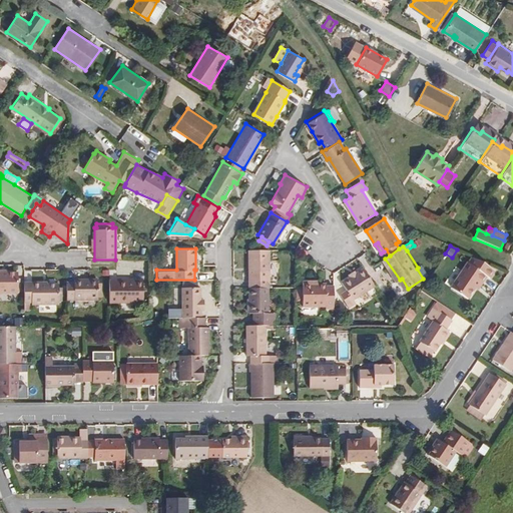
[(269,288),(268,249),(247,250),(247,288),(268,288),(269,288)]
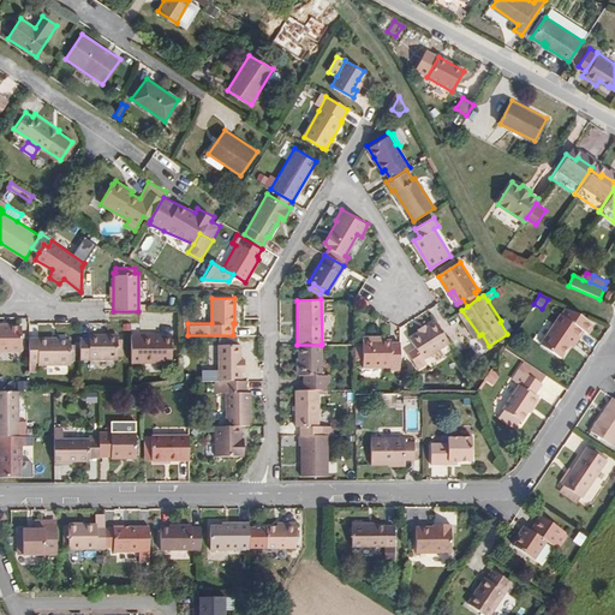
[(586,329),(592,321),(579,311),(566,306),(562,312),(561,311),(542,341),(561,354),(569,341),(573,344),(584,328),(586,329)]
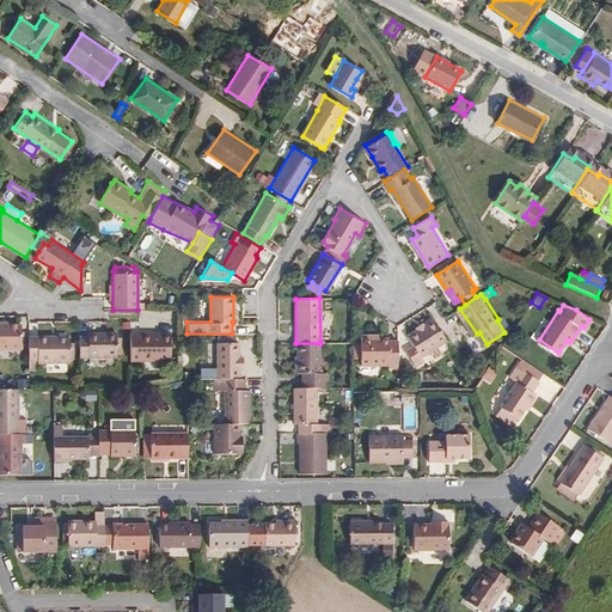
[(423,356),(451,341),(438,319),(427,325),(426,322),(415,328),(417,331),(410,336),(415,346),(408,349),(417,366),(426,360),(423,356)]
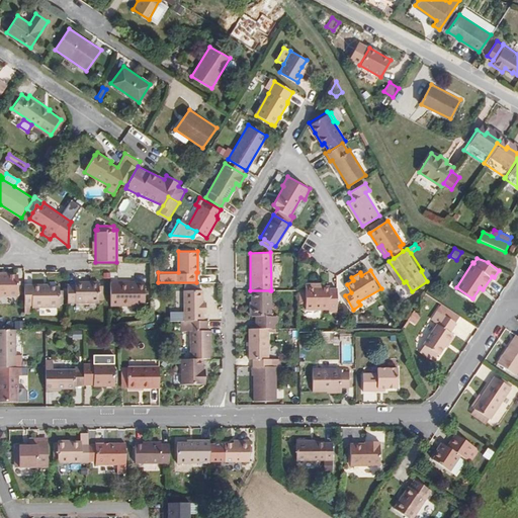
[(0,295),(15,295),(15,275),(0,274),(0,295)]
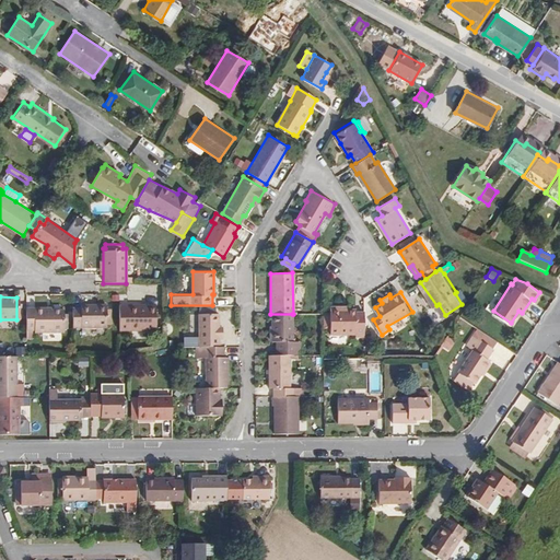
[(106,327),(106,303),(81,304),(81,308),(73,308),(73,327),(106,327)]
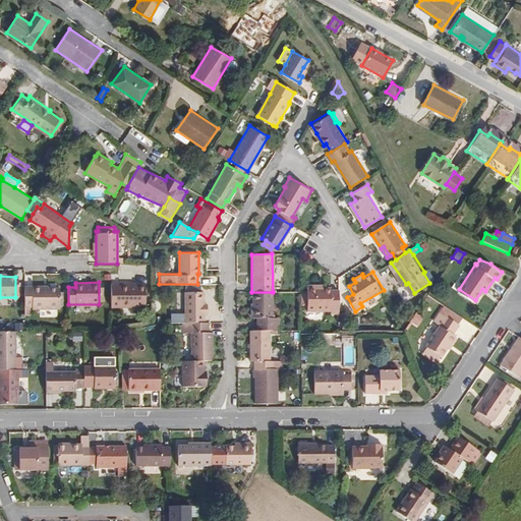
[(145,306),(145,285),(125,285),(125,282),(112,282),(112,306),(145,306)]
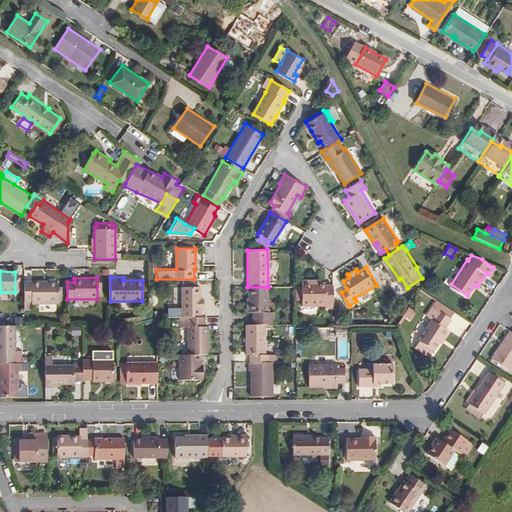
[(332,307),(333,285),(325,285),(325,282),(317,282),(317,280),(301,280),(301,304),(324,304),(324,307),(332,307)]
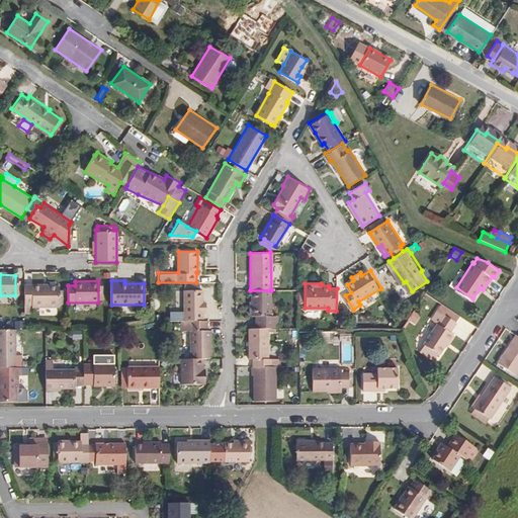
[(59,308),(59,288),(40,288),(40,284),(23,284),(22,306),(30,306),(30,308),(59,308)]
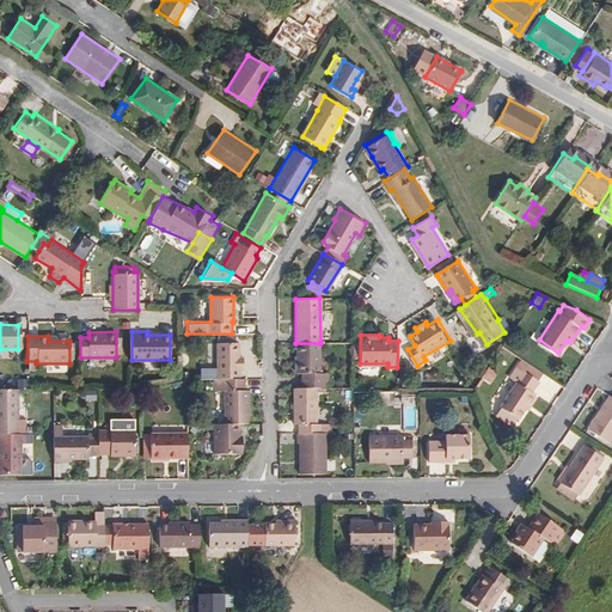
[(244,363),(244,352),(240,352),(239,340),(216,340),(216,369),(206,369),(206,377),(214,377),(240,375),(240,363),(244,363)]
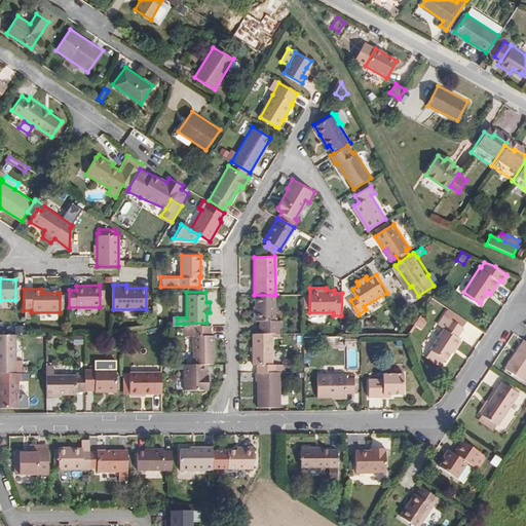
[(275,320),(274,295),(254,295),(255,321),(259,321),(259,333),(273,333),(277,333),(277,320),(275,320)]
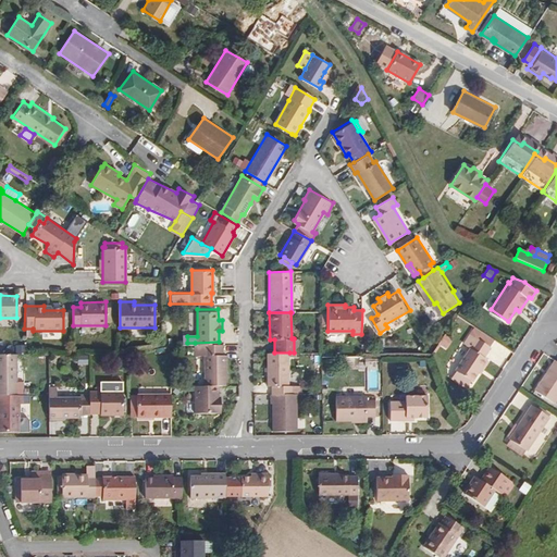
[(484,342),(490,333),(474,323),(469,332),(475,335),(484,342)]
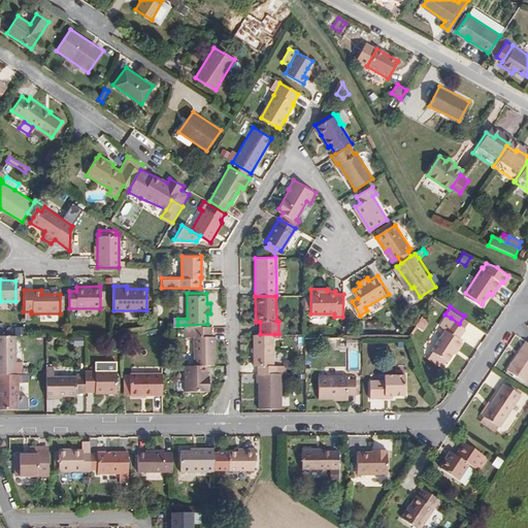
[(446,326),(451,318),(444,315),(440,321),(442,323),(442,324),(446,326)]
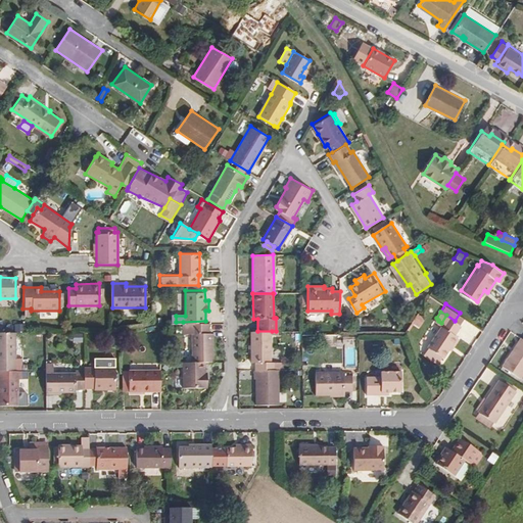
[(426,318),(418,314),(413,323),(420,327),(426,318)]
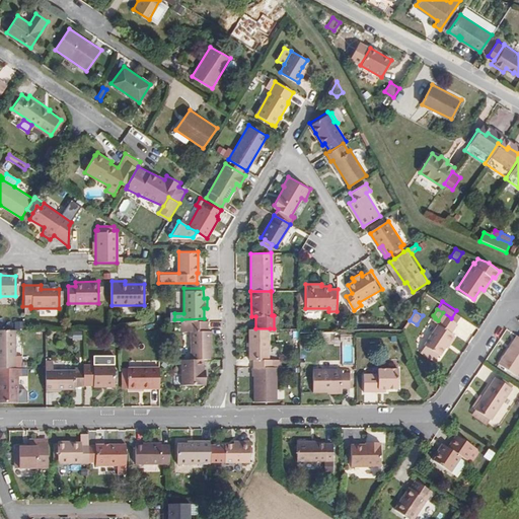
[(450,330),(455,321),(451,318),(443,312),(438,320),(424,342),(425,342),(439,351),(441,352),(452,332),(450,330)]
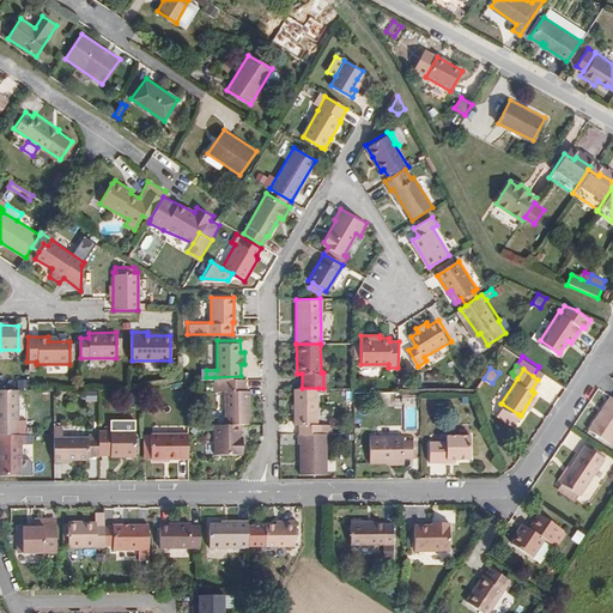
[(250,422),(250,388),(247,388),(247,376),(241,376),(214,377),(214,390),(225,390),(225,422),(240,422),(250,422)]
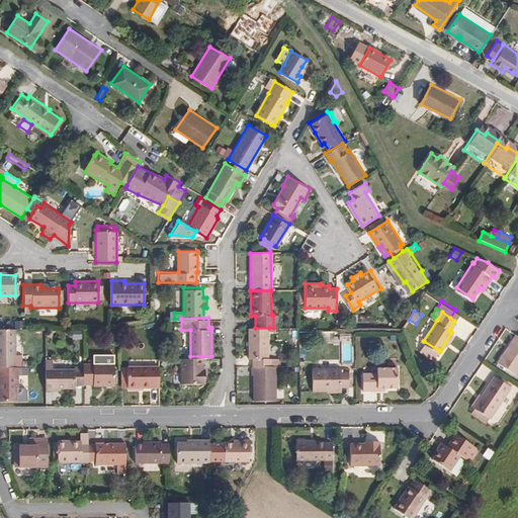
[(13,354),(13,328),(0,328),(0,364),(13,365),(13,354)]
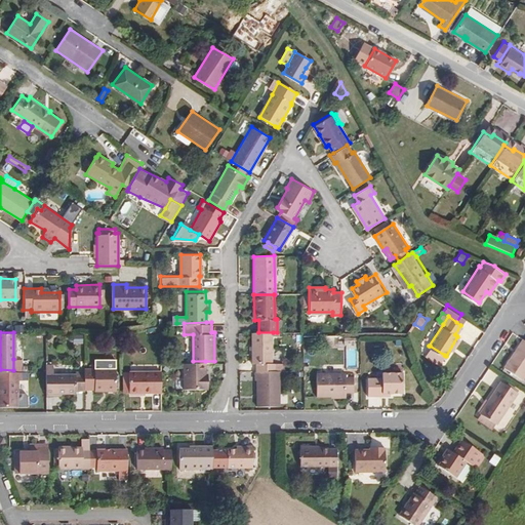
[(273,362),(273,332),(258,332),(252,332),(252,362),(255,362),(255,371),(280,371),(283,371),(283,362),(273,362)]
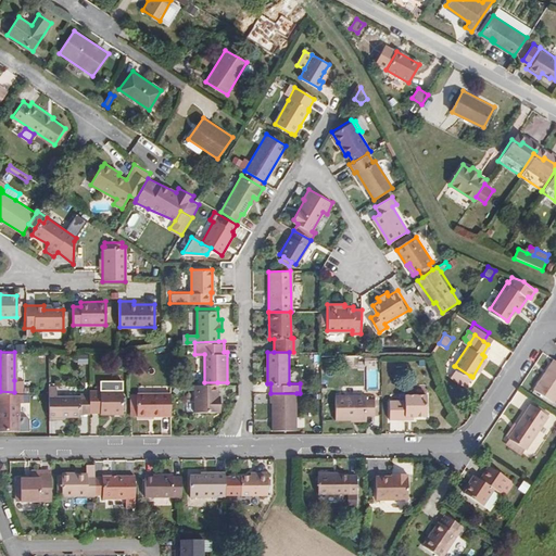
[(553,402),(555,396),(555,362),(555,363),(553,361),(533,390),(553,402)]
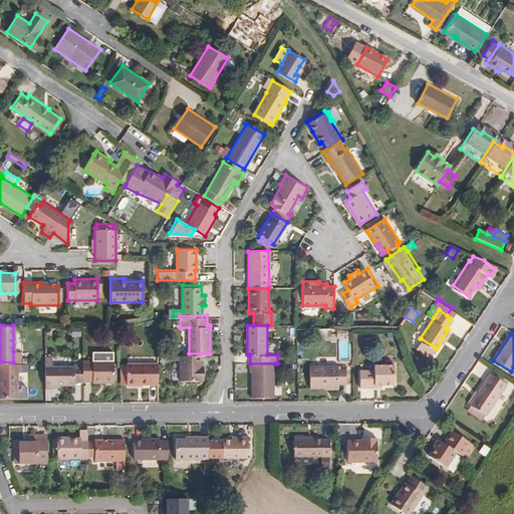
[(435,347),(421,338),(417,345),(431,354),(435,347)]
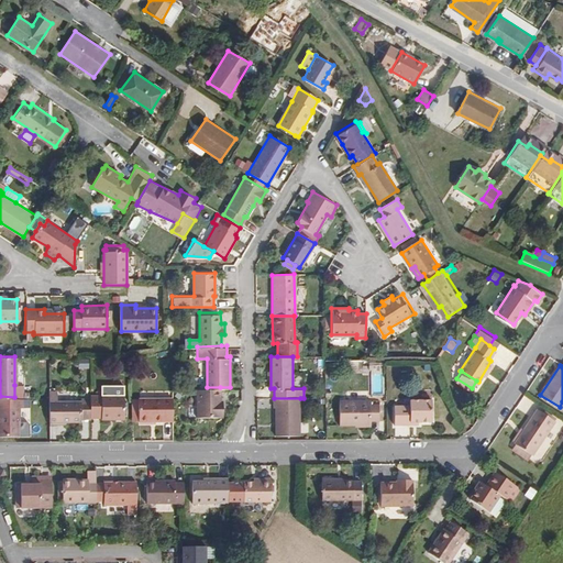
[(124,419),(124,385),(100,385),(100,395),(91,396),(91,398),(91,416),(102,417),(102,419),(124,419)]
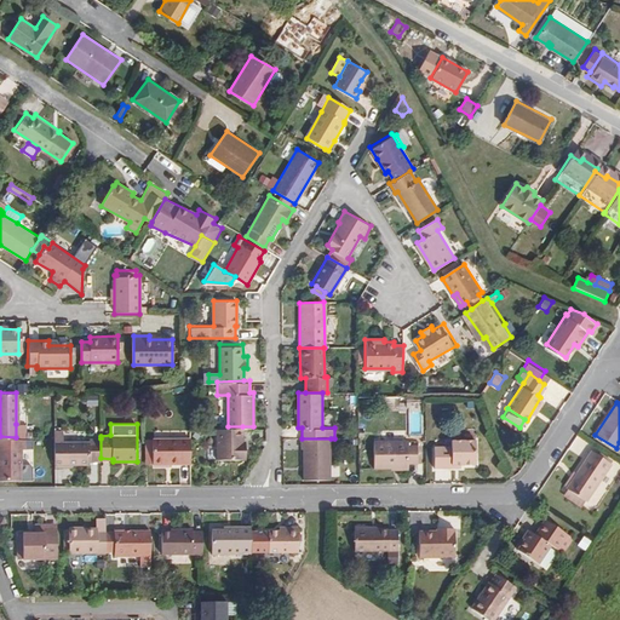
[(242,445),(242,426),(228,426),(217,428),(217,455),(245,455),(245,445),(242,445)]
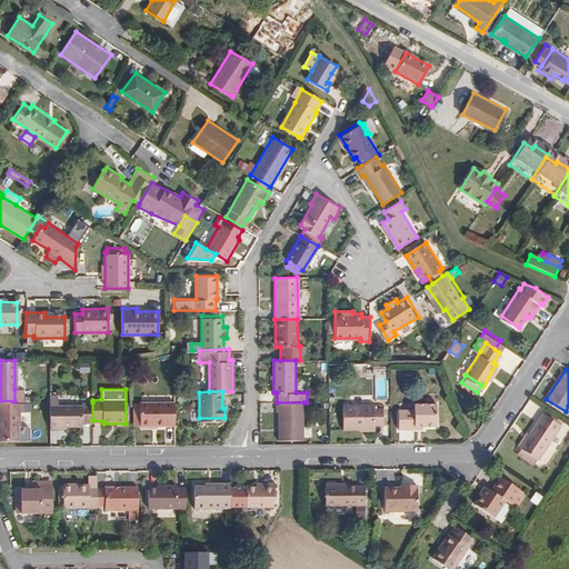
[(79,422),(79,407),(58,406),(58,396),(49,396),(49,406),(49,427),(79,427),(79,422)]
